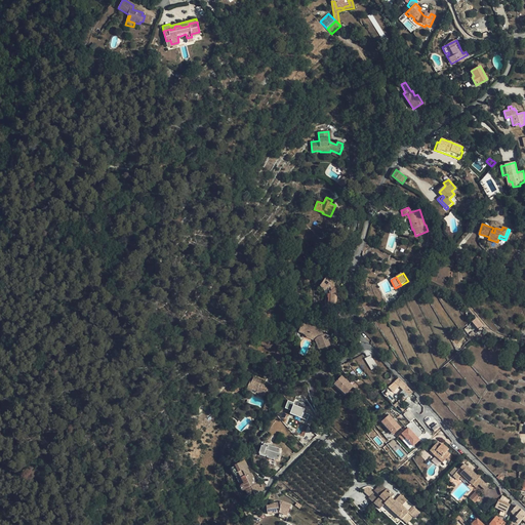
[(325,279),(316,291),(317,291),(320,292),(321,292),(324,291),(327,288),(328,288),(329,288),(330,288),(330,289),(331,292),(327,294),(325,294),(325,305),(335,306),(336,292),(336,291),(336,290),(335,289),(334,288),(334,287),(334,286),(334,285),(333,284),(333,283),(333,282),(332,281),(331,280),(331,279),(330,278),(329,278),(328,278),(327,278),(326,278),(325,278),(325,279)]
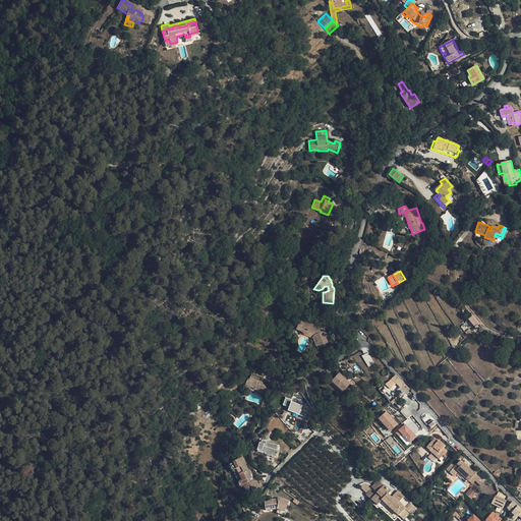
[(468,320),(475,328),(479,324),(472,316),(468,320)]
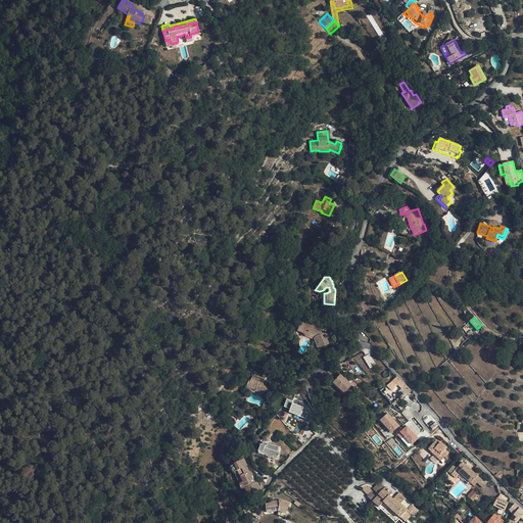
[(329,321),(322,319),(320,325),(327,327),(329,321)]
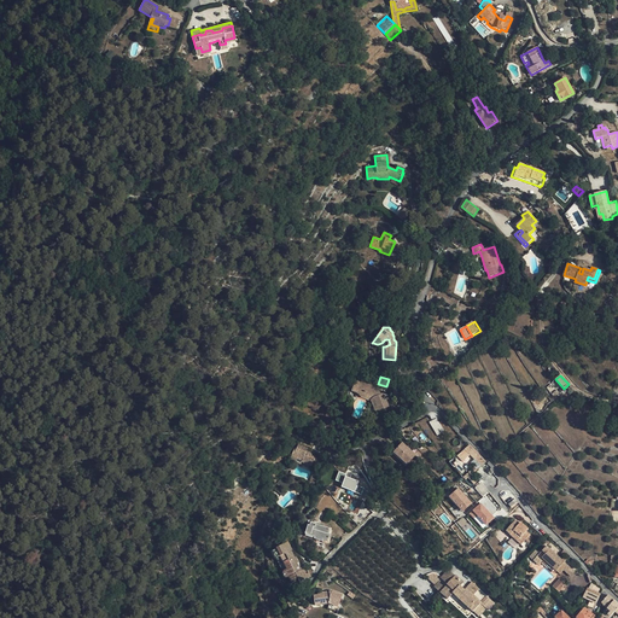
[(351,391),(357,394),(357,391),(372,397),(378,410),(378,412),(389,407),(383,392),(384,390),(357,379),(355,385),(354,385),(351,391)]
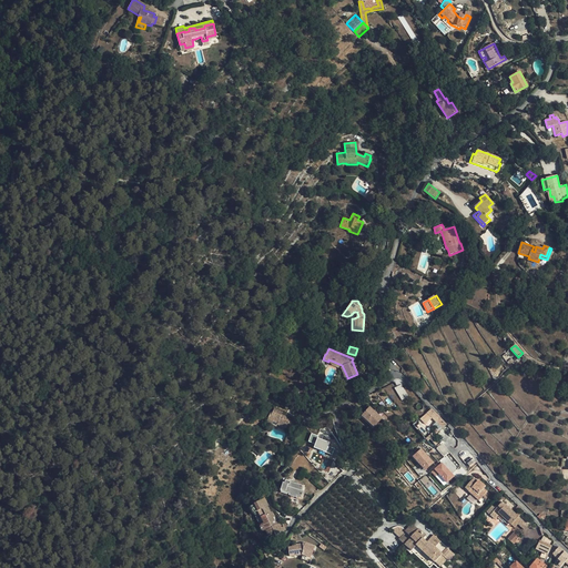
[(345,378),(347,377),(342,365),(328,359),(328,362),(331,365),(341,368),(345,378)]
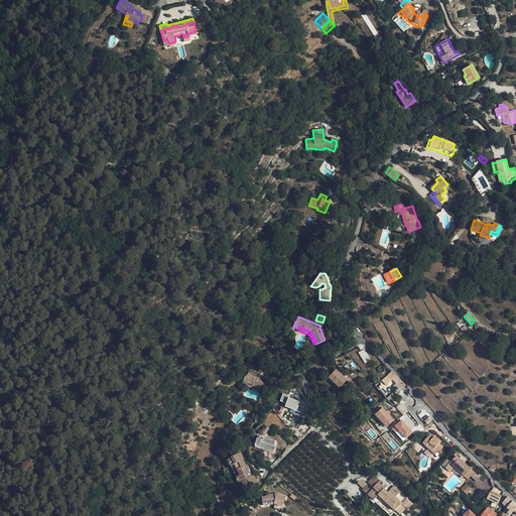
[(364,363),(371,360),(365,349),(359,352),(364,363)]
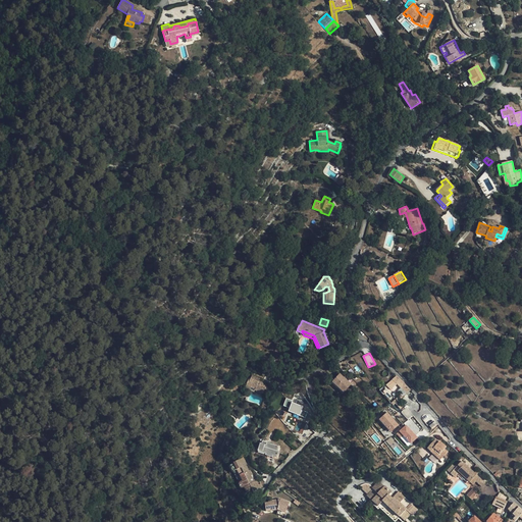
[(351,384),(340,374),(332,382),(344,393),(351,384)]
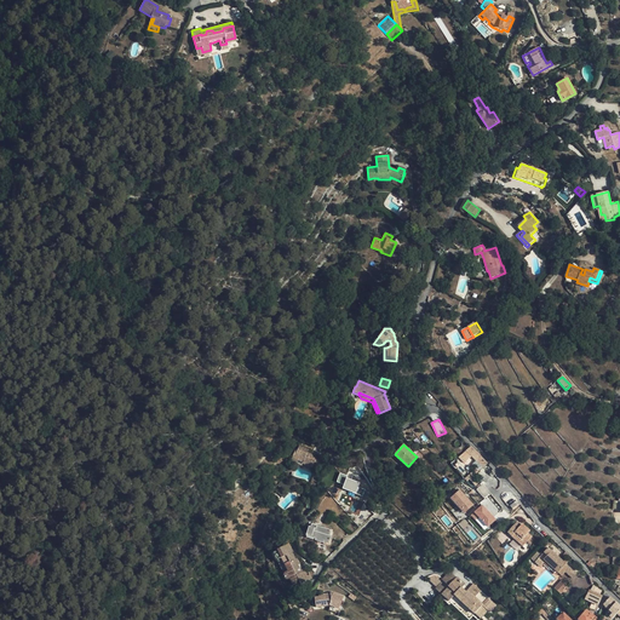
[(303,464),(305,464),(311,466),(313,468),(317,457),(308,453),(309,449),(299,446),(298,449),(296,448),(291,460),(302,465),(303,464)]
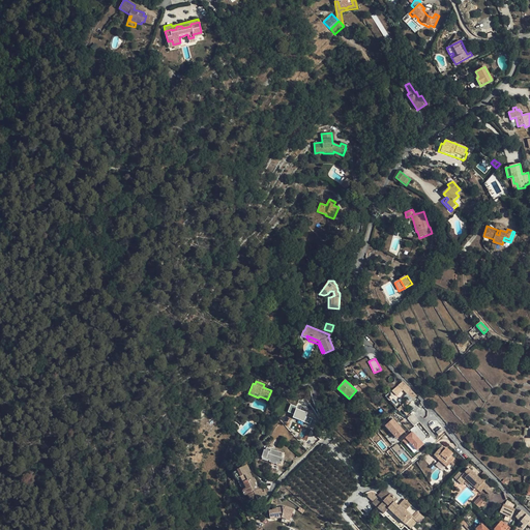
[(400,389),(412,402),(416,399),(402,384),(394,390),(395,392),(400,389)]
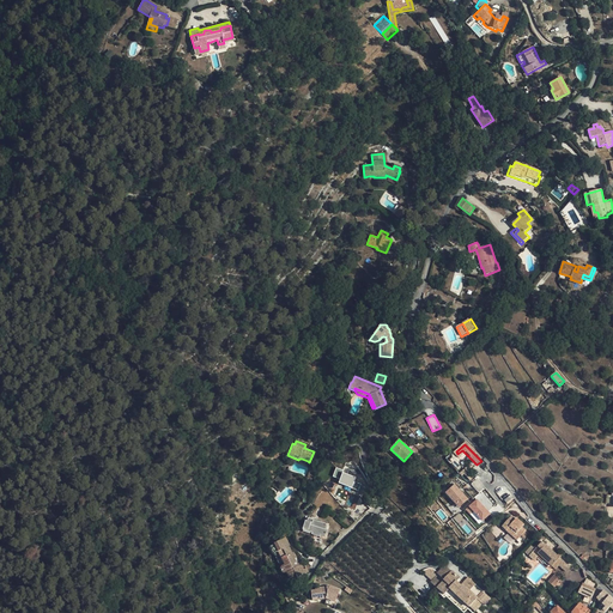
[(468,472),(474,467),(472,465),(459,475),(461,479),(465,475),(466,474),(468,472)]
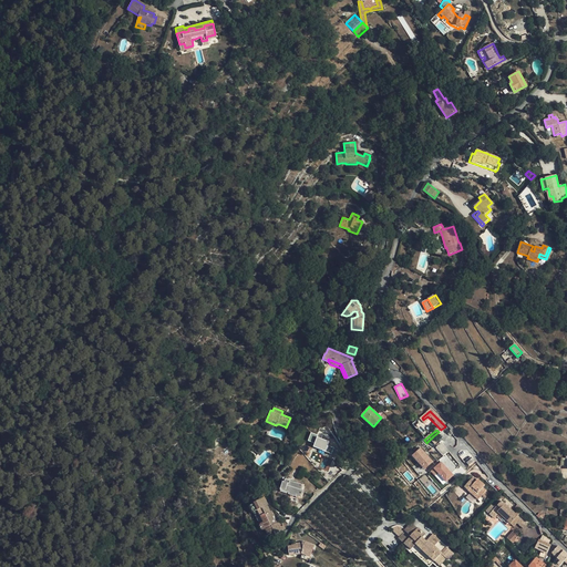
[(313,446),(326,451),(329,440),(310,433),(308,441),(315,443),(313,446)]
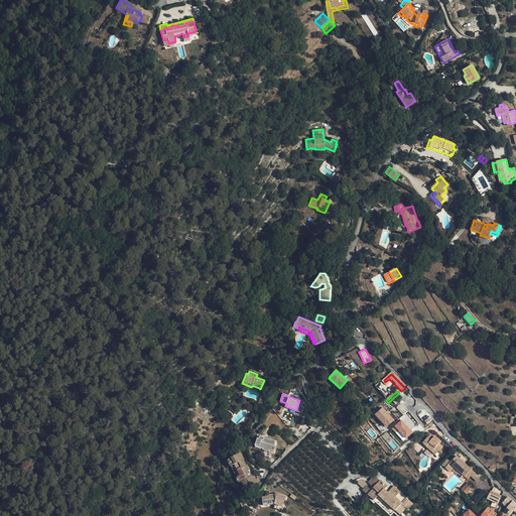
[(403,414),(408,410),(401,402),(396,407),(403,414)]
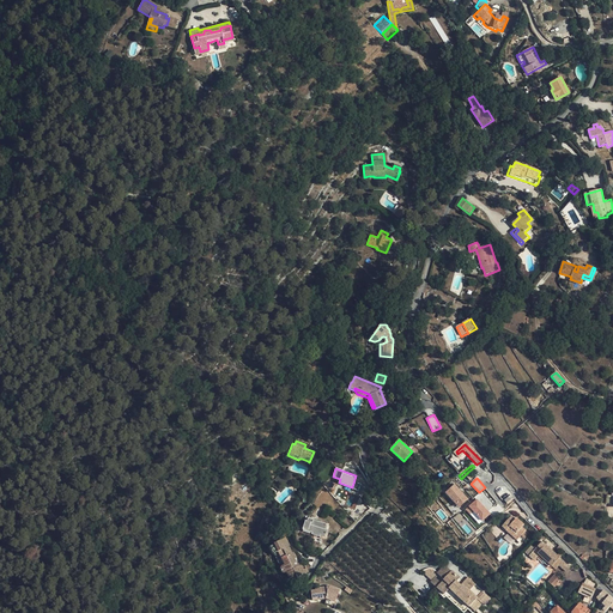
[(289,481),(285,479),(283,481),(280,480),(279,480),(274,485),(280,491),(284,487),(281,486),(284,483),(286,485),(289,481)]
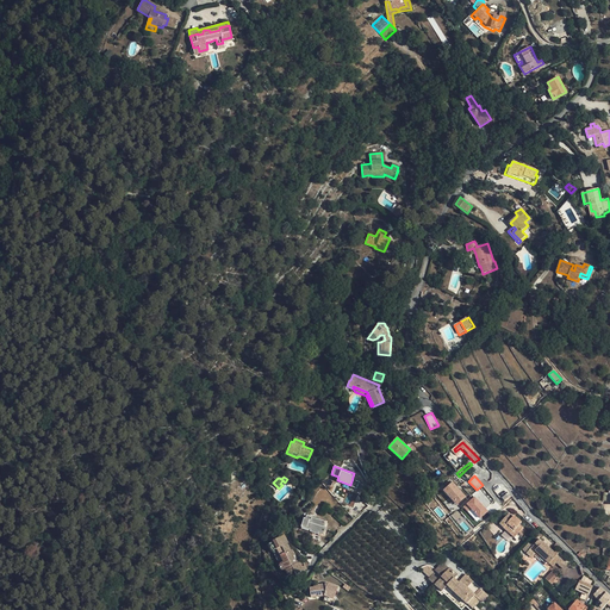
[(466,497),(453,483),(443,491),(458,505),(466,497)]
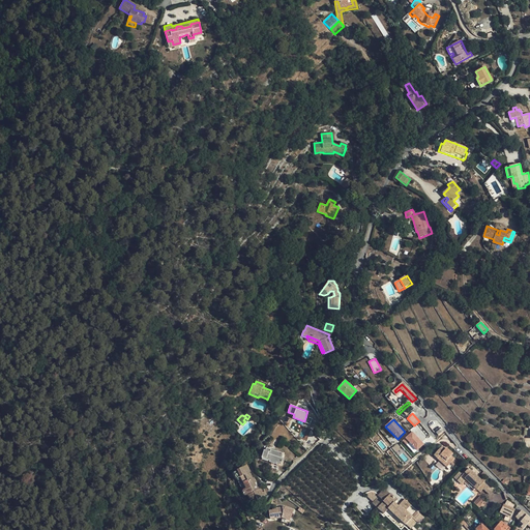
[(418,451),(425,445),(413,433),(404,441),(408,445),(410,442),(418,451)]
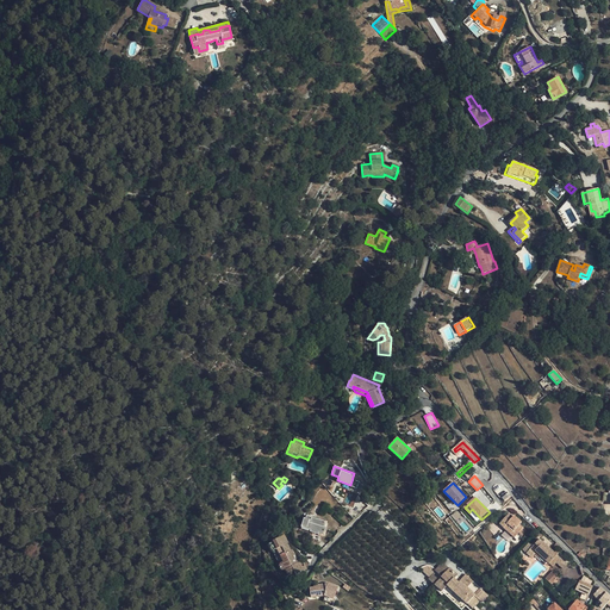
[(514,516),(512,517),(511,518),(508,515),(499,524),(504,528),(515,537),(520,533),(522,535),(527,530),(520,524),(522,522),(514,516)]
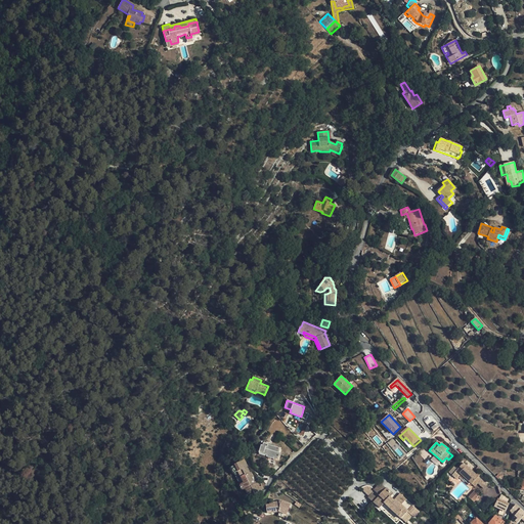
[(274,456),(278,457),(279,453),(277,453),(279,449),(262,443),(259,451),(267,454),(267,456),(273,459),(274,456)]
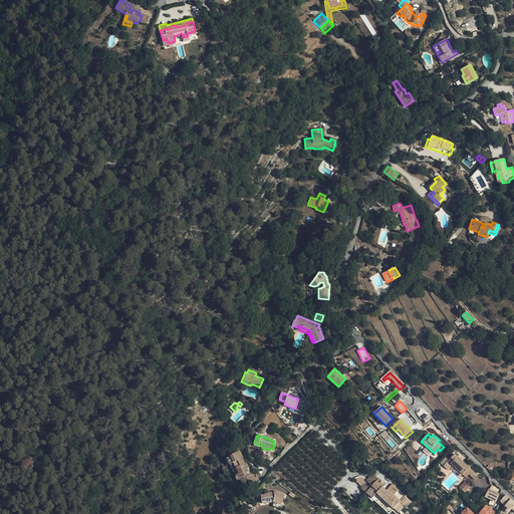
[(246,466),(247,465),(246,463),(245,463),(242,458),(243,458),(240,451),(234,453),(233,456),(230,455),(230,456),(226,458),(229,464),(230,464),(233,463),(239,473),(236,475),(235,477),(235,478),(235,479),(236,480),(237,480),(238,481),(240,480),(243,485),(247,482),(249,485),(258,480),(256,477),(254,478),(251,471),(249,472),(248,469),(246,466)]
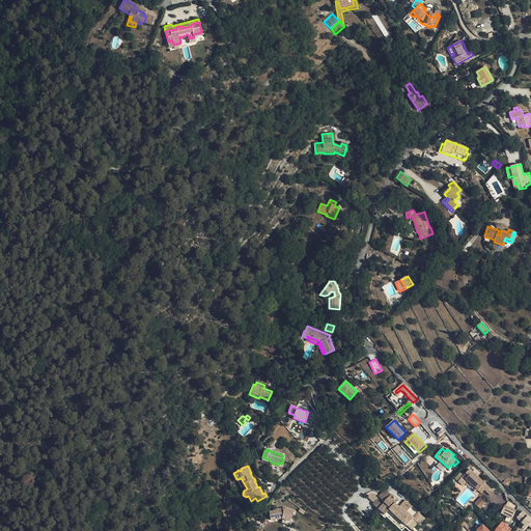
[(481,486),(484,490),(491,495),(494,492),(470,469),(464,476),(459,473),(455,478),(464,485),(468,481),(478,491),(481,486)]
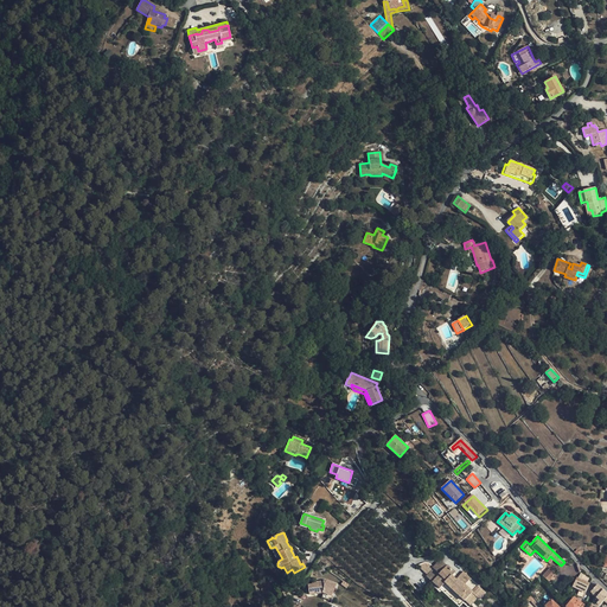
[(275,547),(272,548),(279,561),(282,558),(275,547)]
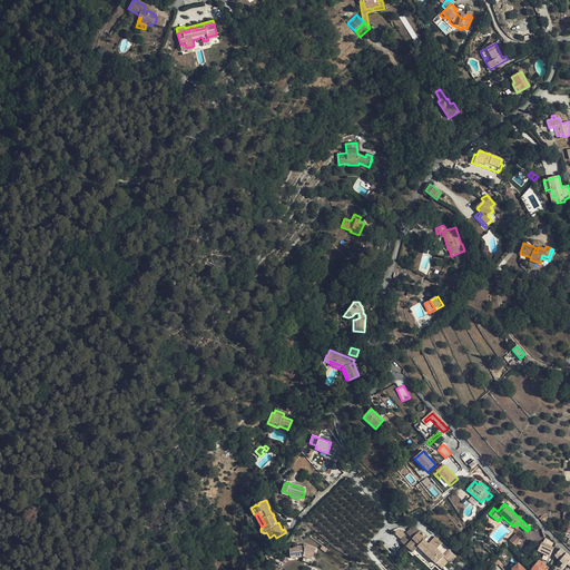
[(435,537),(432,541),(415,526),(408,532),(403,529),(400,529),(396,530),(393,531),(403,540),(401,541),(413,554),(419,549),(438,566),(439,564),(443,569),(455,556),(449,550),(443,557),(436,550),(442,543),(435,537)]
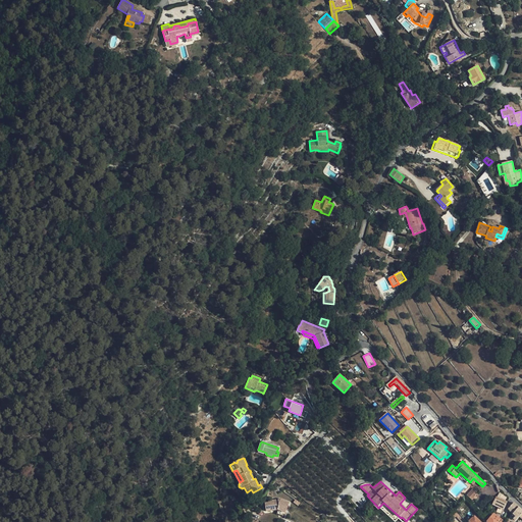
[(474,488),(467,496),(472,500),(478,492),(474,488)]
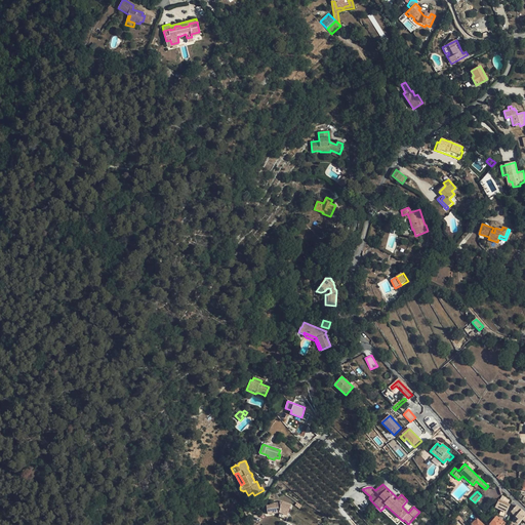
[(510,507),(499,500),(494,515),(506,520),(510,507)]
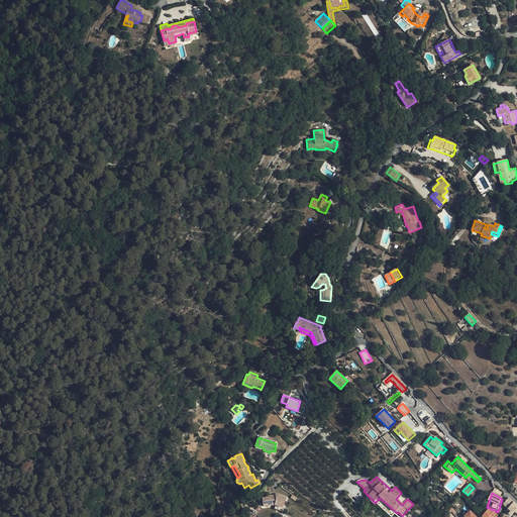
[(283,508),(287,498),(279,495),(278,494),(266,496),(266,498),(263,498),(264,506),(275,505),(276,505),(282,507),(283,508)]
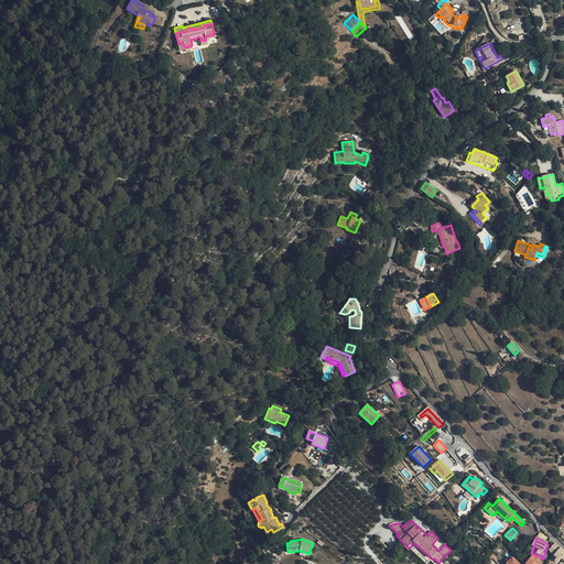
[(517,563),(513,561),(509,563),(559,563),(562,561),(563,563),(563,553),(556,545),(550,553),(555,559),(550,563),(543,563),(532,556),(522,563),(517,563)]
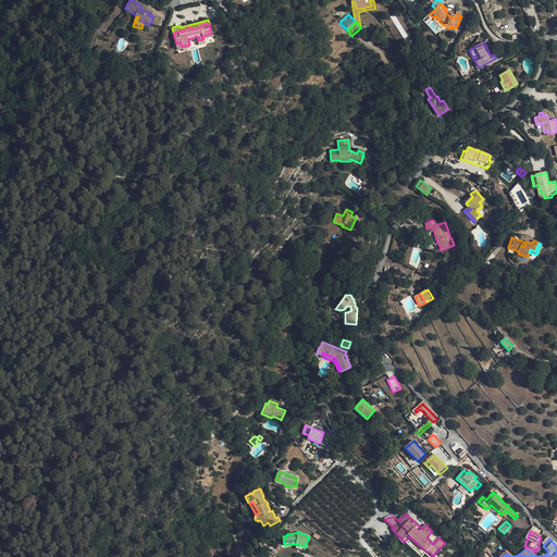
[(487,544),(481,549),(483,552),(486,549),(493,556),(496,555),(487,544)]
